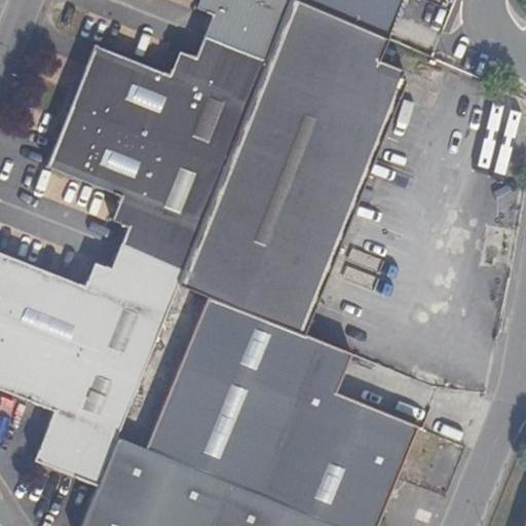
[(119,198),(201,227),(236,141),(291,0),(197,0),(194,9),(210,16),(194,57),(178,50),(167,75),(94,45),(45,167),(119,198)]
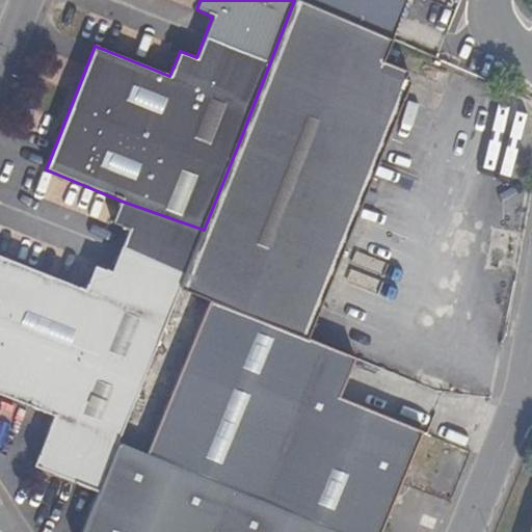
[(297,0),(294,0),(239,142),(368,193),(411,82),(405,80),(407,72),(382,62),(391,40),(297,0)]
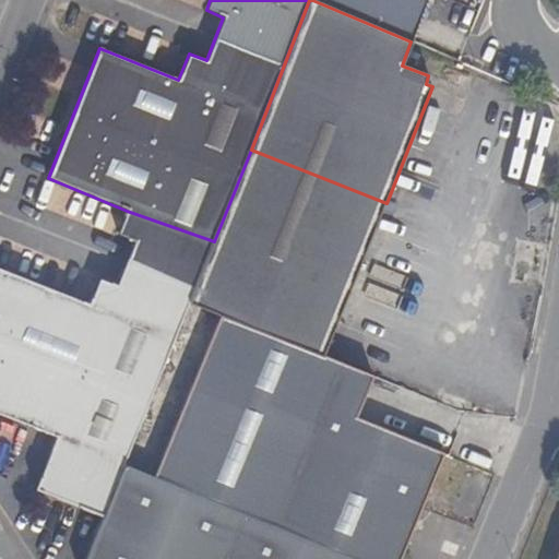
[(312,0),(411,42),(427,0),(312,0)]
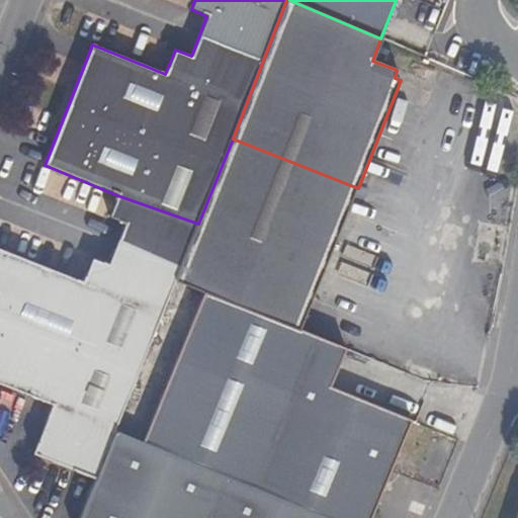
[(198,224),(175,282),(300,333),(358,188),(233,139),(198,224)]
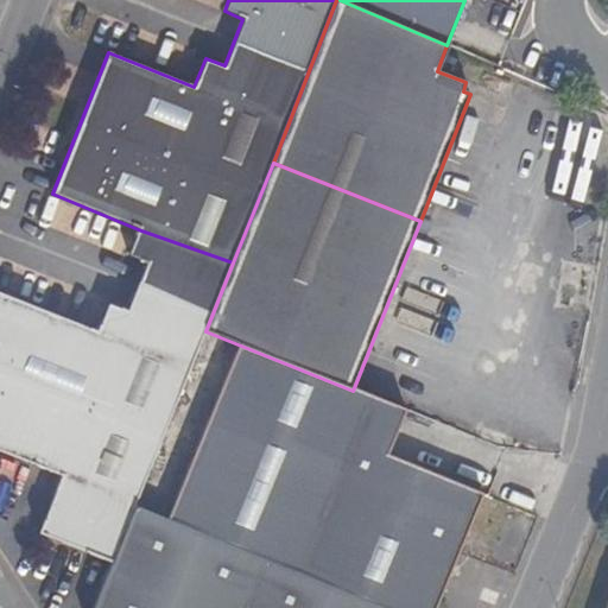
[(233,263),(138,229),(126,258),(145,266),(128,310),(108,303),(96,331),(191,368),(206,331),(233,263)]
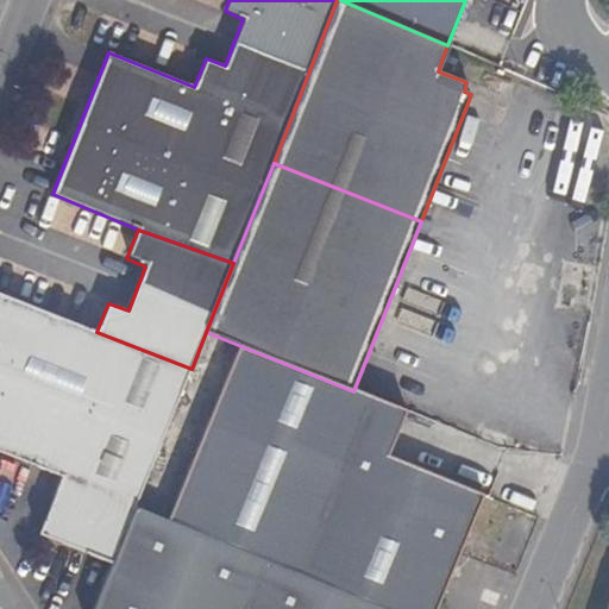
[(192,369),(96,332),(0,293),(0,452),(61,477),(38,534),(114,564),(136,509),(192,369)]
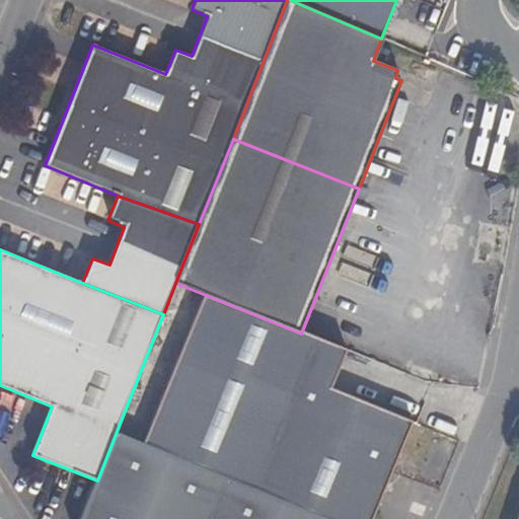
[(142,445),(329,518),(372,518),(413,419),(188,329),(142,445)]
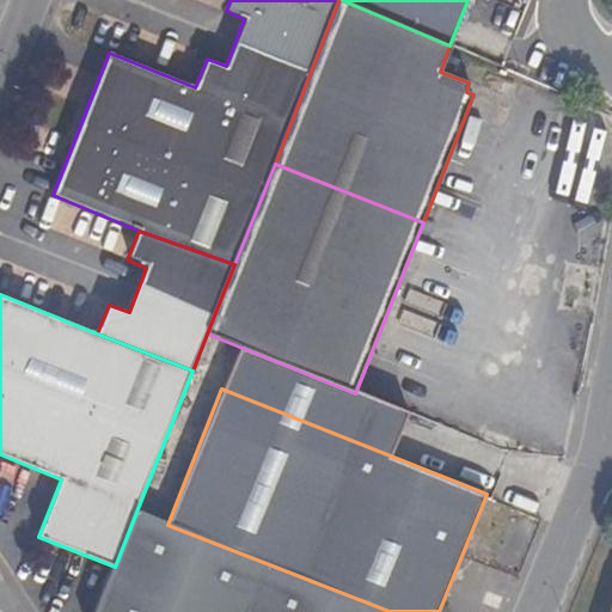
[(389,611),(167,525),(136,512),(115,567),(96,611),(389,611)]
